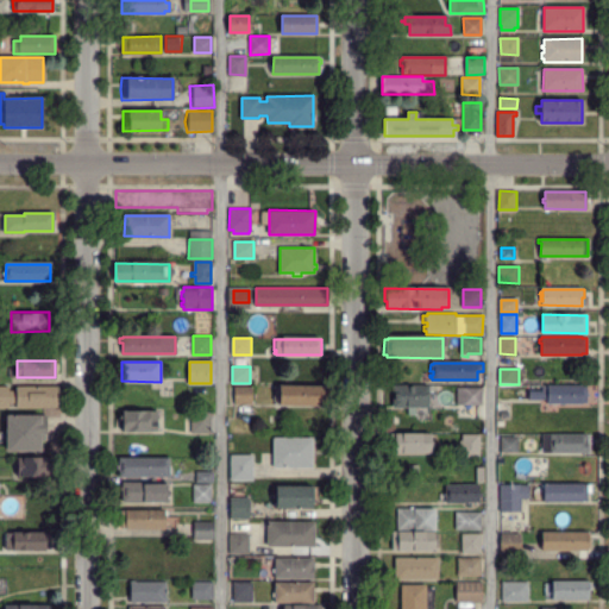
[(393,407),(393,385),(429,385),(429,388),(434,388),(434,396),(429,396),(429,407),(393,407)]
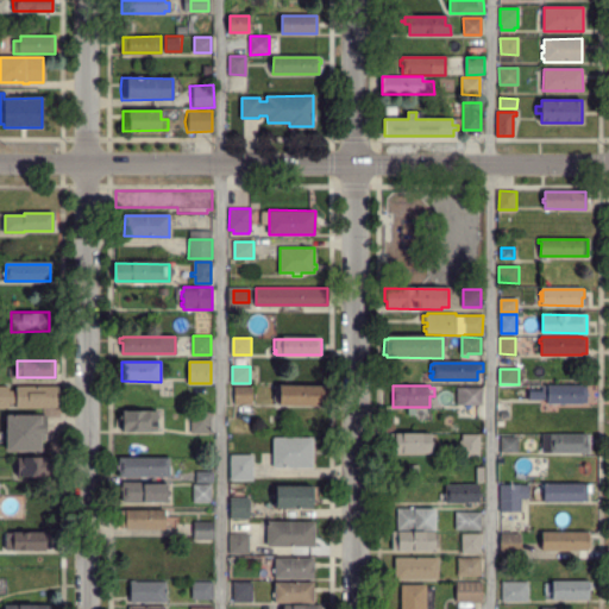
[(582,403),(547,402),(547,393),(541,393),(541,389),(547,389),(547,385),(582,385),(582,403)]
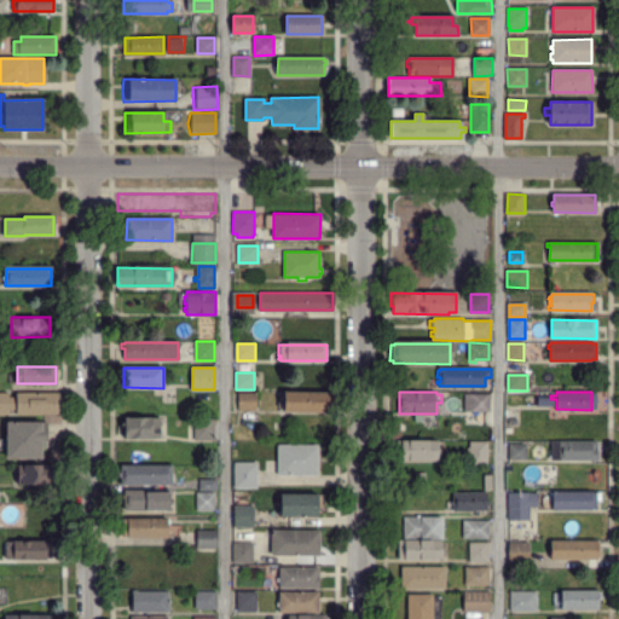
[(9,415),(0,414),(0,393),(7,393),(7,398),(16,398),(16,393),(58,393),(58,414),(18,414),(18,409),(9,409),(9,415)]
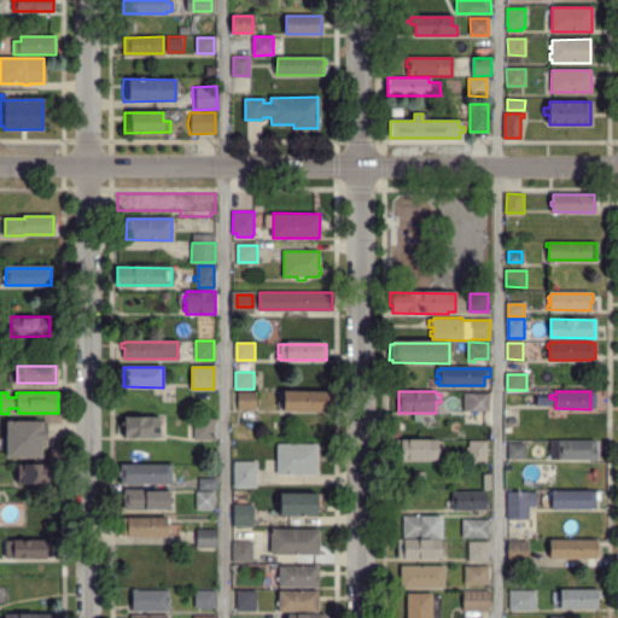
[(256,408),(239,408),(239,392),(256,394),(256,408)]
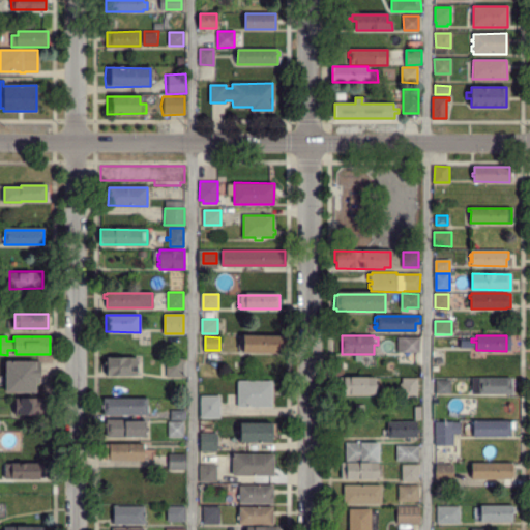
[(286,353),(244,353),(244,348),(239,348),(239,343),(244,343),(244,336),(286,336),(286,353)]
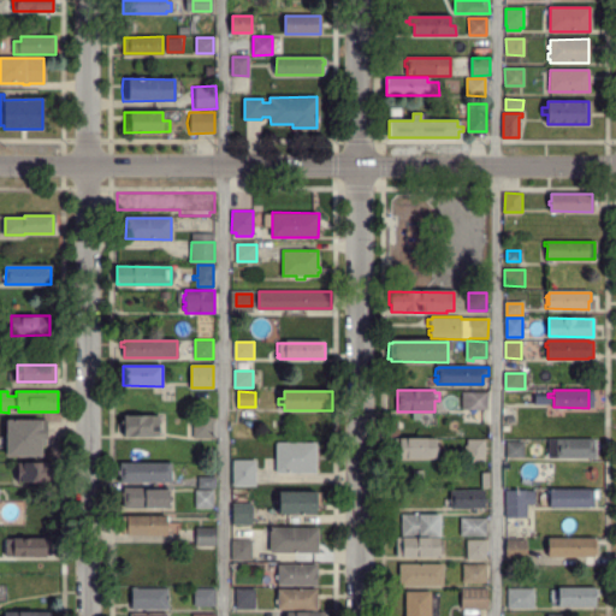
[(486,409),(463,409),(463,392),(486,392),(486,409)]
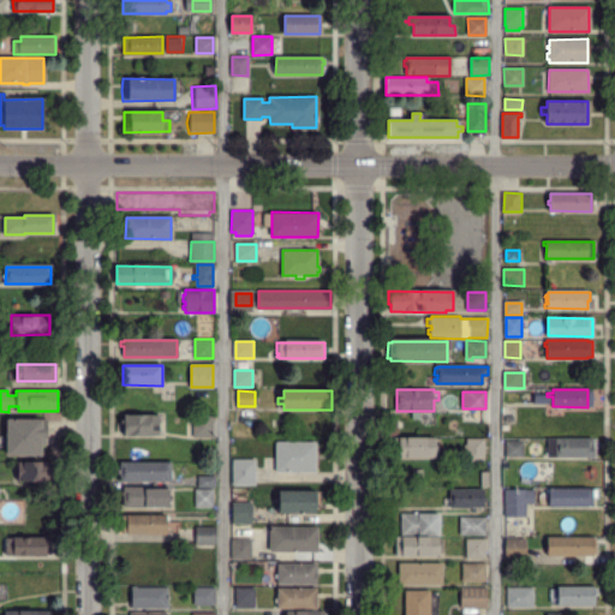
[(123,435),(123,416),(159,416),(159,434),(123,435)]
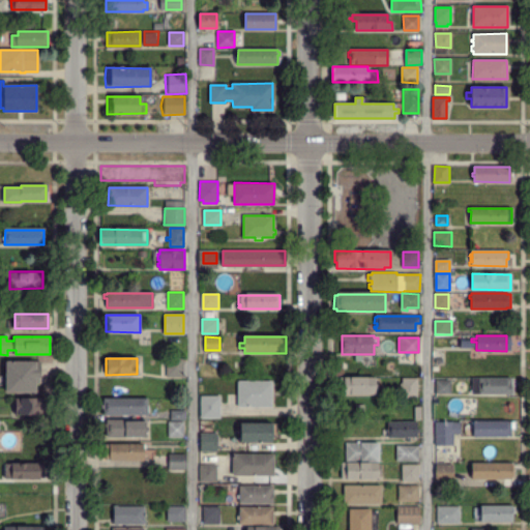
[(183,377),(168,376),(168,359),(183,359),(183,377)]
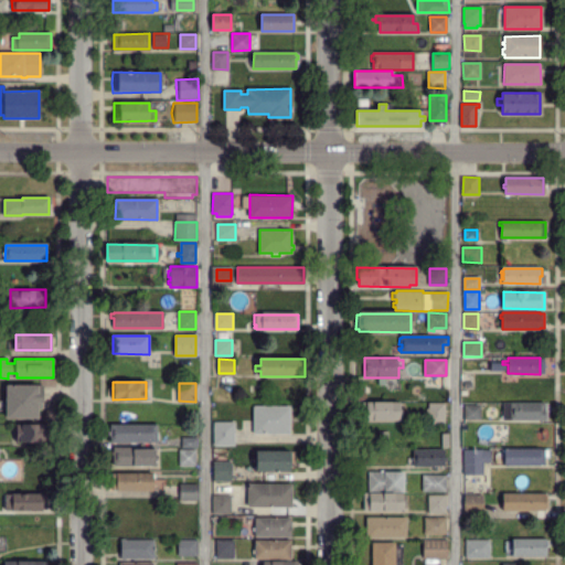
[(0,385),(42,386),(42,409),(38,409),(38,418),(0,418),(0,385)]
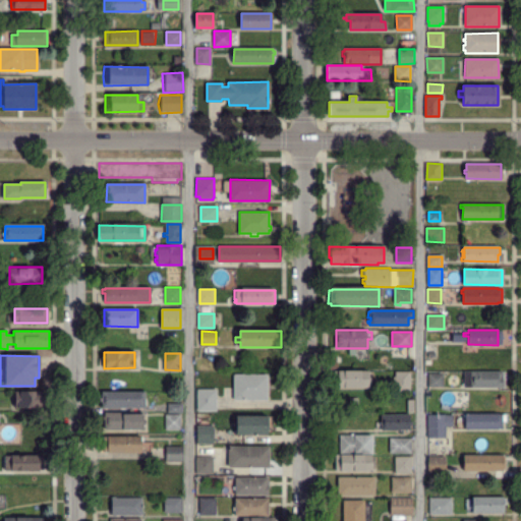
[(339,388),(339,371),(369,371),(369,388),(339,388)]
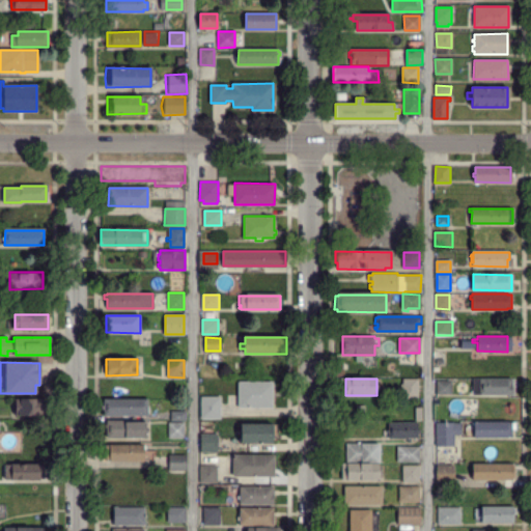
[(417,398),(403,397),(403,391),(400,391),(401,384),(403,384),(403,380),(418,380),(417,398)]
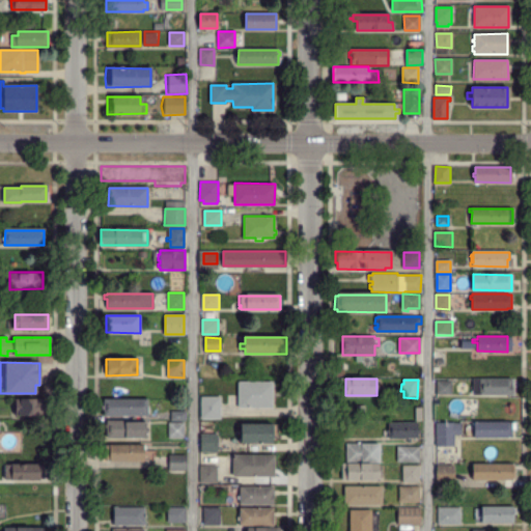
[(512,395),(473,394),(473,393),(471,392),(471,390),(473,390),(473,385),(471,385),(471,383),(473,383),(473,380),(512,380),(512,395)]
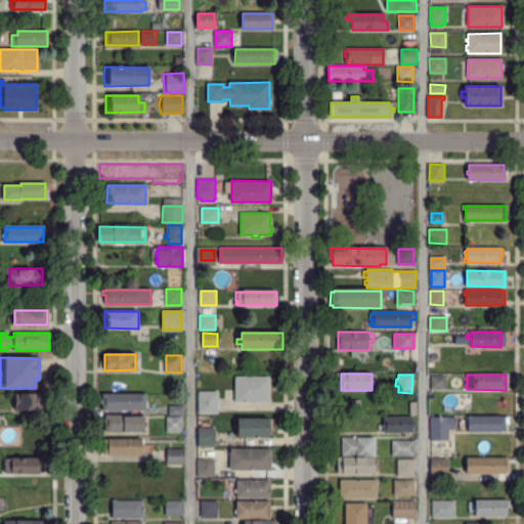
[(445,388),(432,388),(432,376),(445,376),(445,388)]
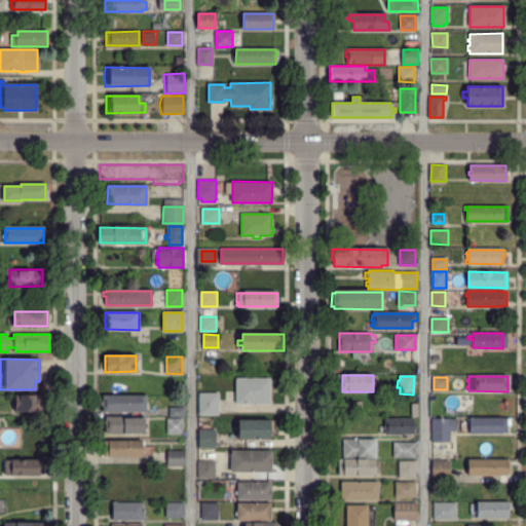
[(270,404),(236,404),(236,379),(270,379),(270,404)]
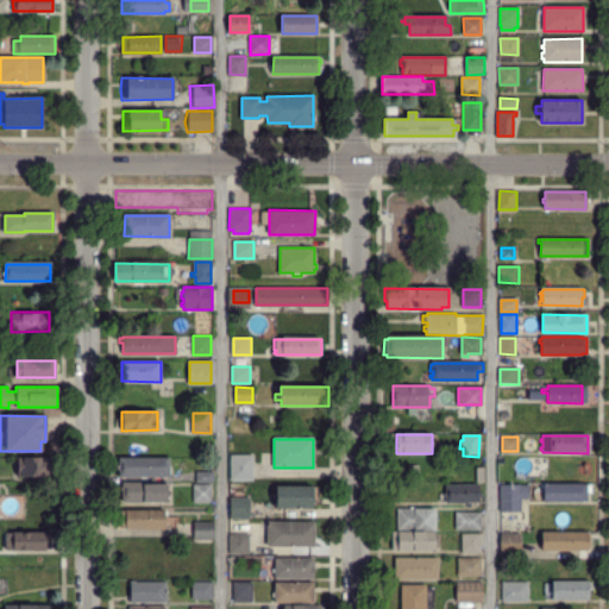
[(52,477),(19,477),(19,457),(45,457),(45,451),(50,451),(50,457),(52,457),(52,477)]
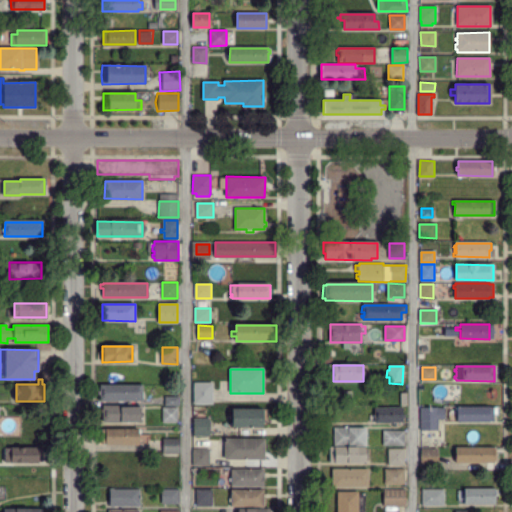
[(192,382),(211,382),(211,405),(192,404),(192,382)]
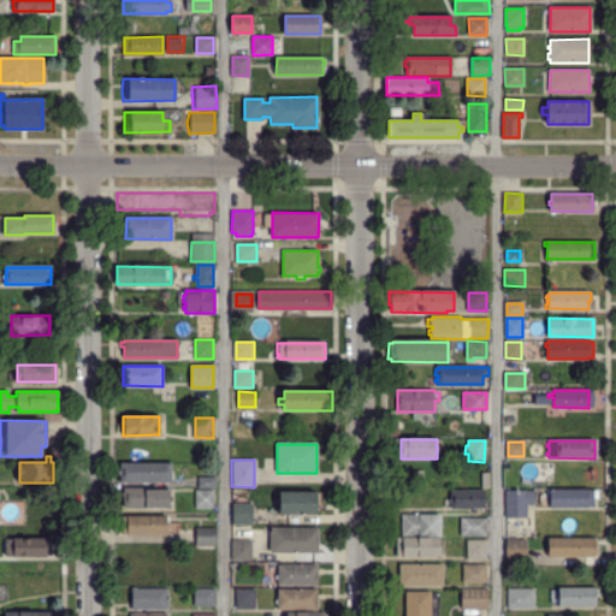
[(120,483),(120,479),(119,479),(119,466),(122,466),(122,463),(172,463),(171,483),(120,483)]
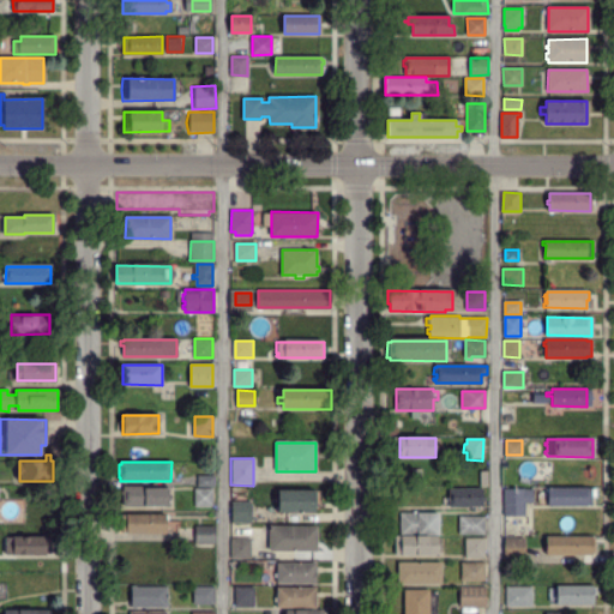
[(216,487),(199,487),(199,475),(216,475),(216,487)]
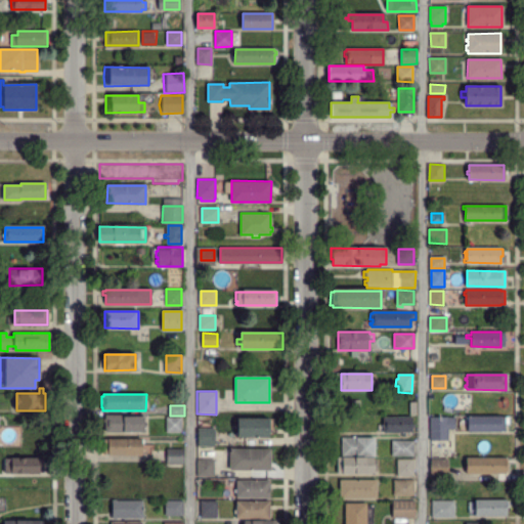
[(500,433),(468,432),(468,415),(501,416),(501,417),(509,417),(509,425),(506,425),(505,431),(501,431),(501,432),(500,433)]
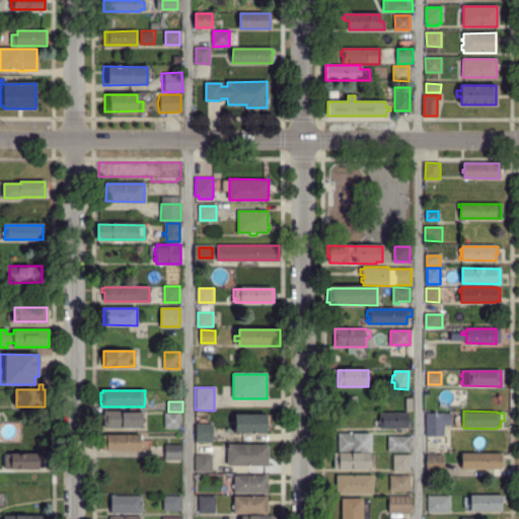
[(104,429),(104,426),(103,426),(103,421),(104,421),(104,418),(103,418),(103,415),(104,415),(104,412),(143,412),(143,428),(104,429)]
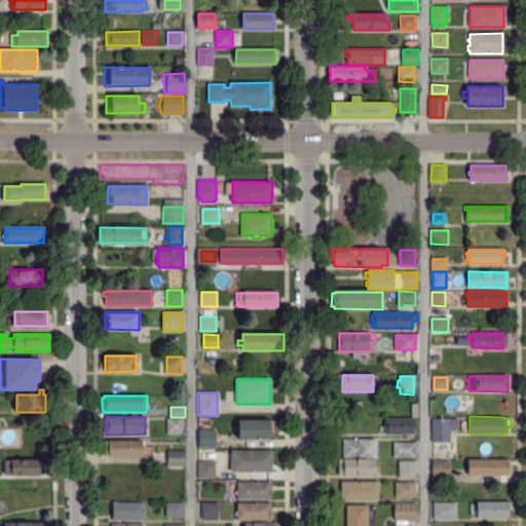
[(385,435),(385,418),(413,418),(413,435),(385,435)]
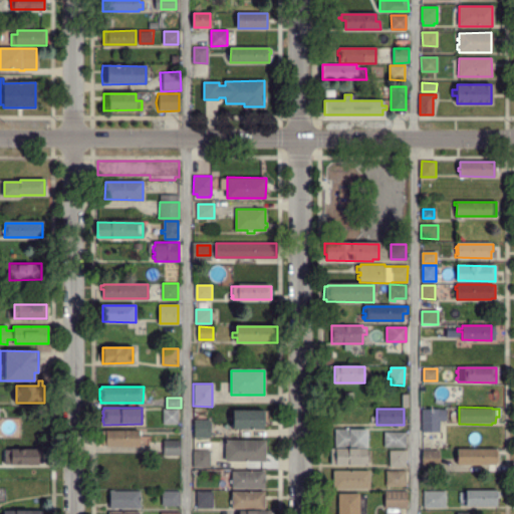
[(440,433),(422,433),(423,409),(447,410),(446,421),(441,421),(440,433)]
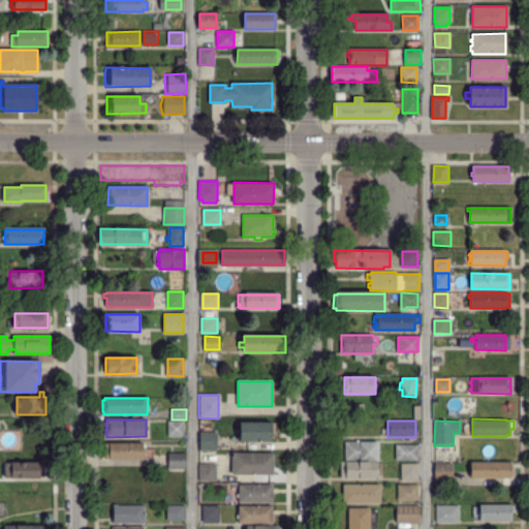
[(168,436),(168,422),(183,422),(184,436),(168,436)]
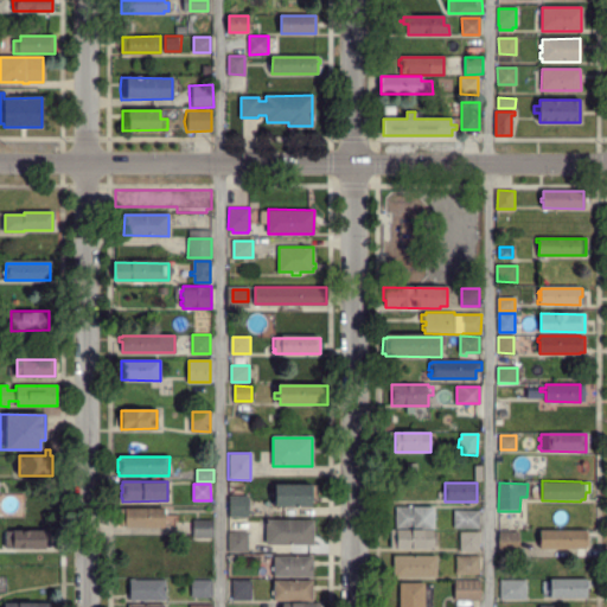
[(276,508),(275,485),(312,485),(312,506),(276,508)]
